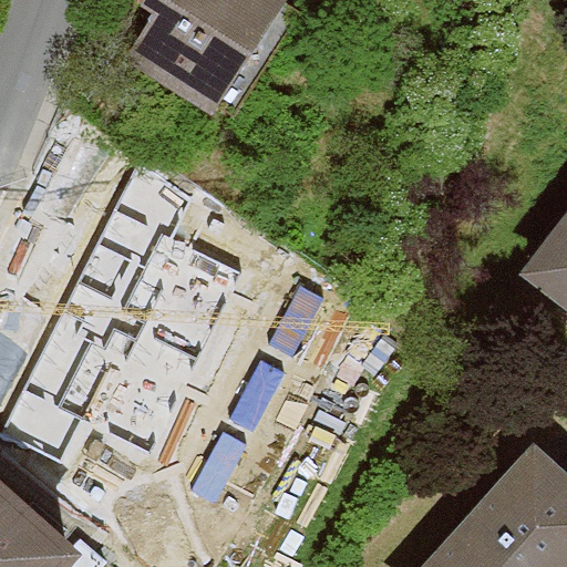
[(132,44),(220,106),(294,0),(152,0),(160,4),(132,44)]
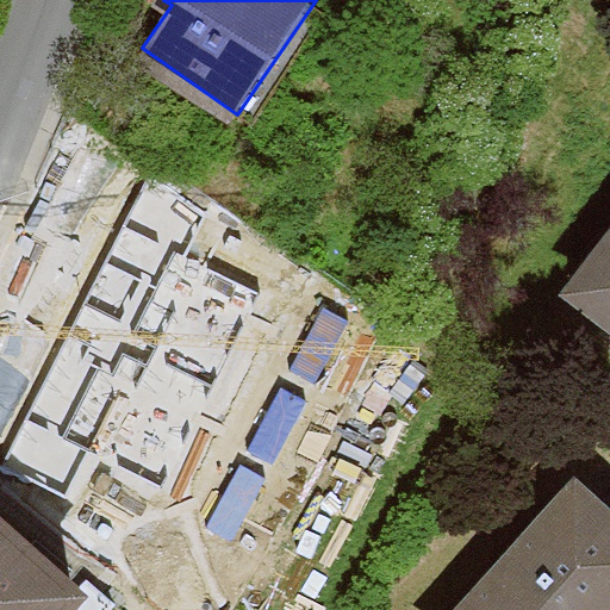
[(32,394),(73,422),(104,378),(114,385),(201,256),(111,194),(27,318),(67,344),(32,394)]
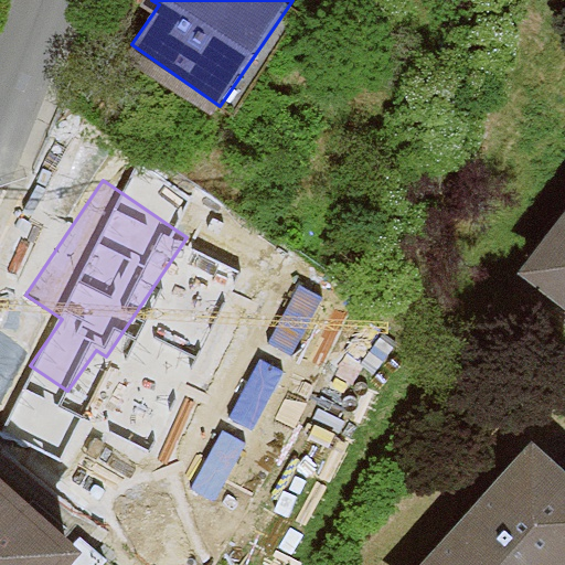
[(564,309),(564,213),(518,273),(564,309)]
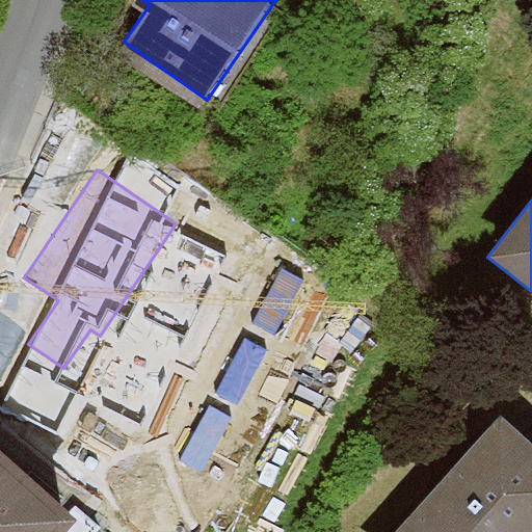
[(396,531),(531,531),(531,444),(503,418),(396,531)]
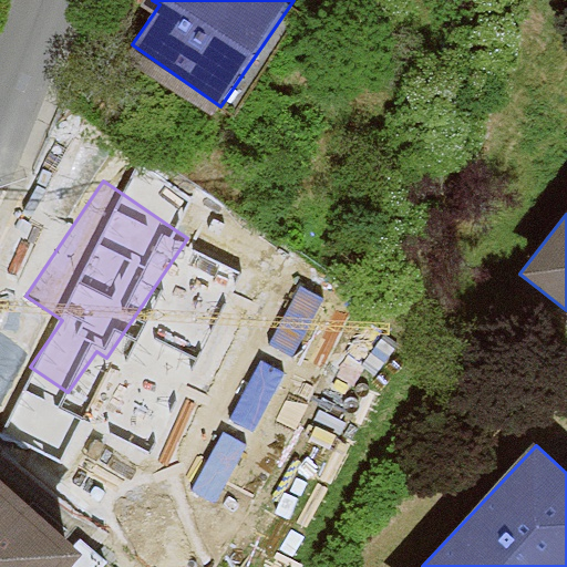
[(0,566),(68,566),(69,566),(0,504),(0,566)]
